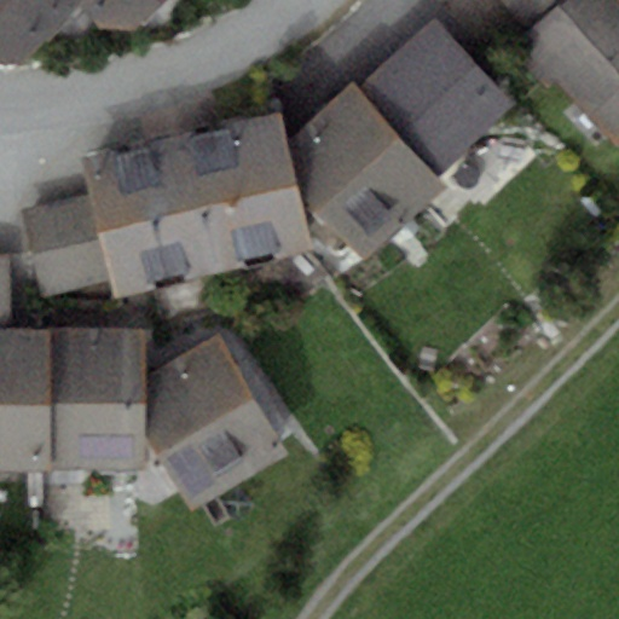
[(0,0),(0,62),(22,62),(80,6),(99,27),(134,29),(165,0),(0,0)]
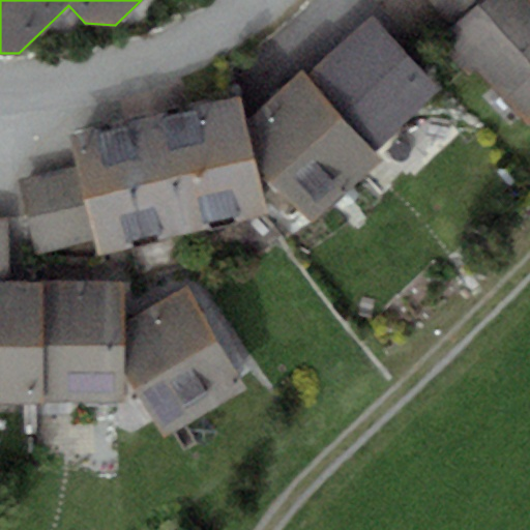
[(529,0),(428,0),(454,29),(445,38),(525,123),(529,118),(529,0)]
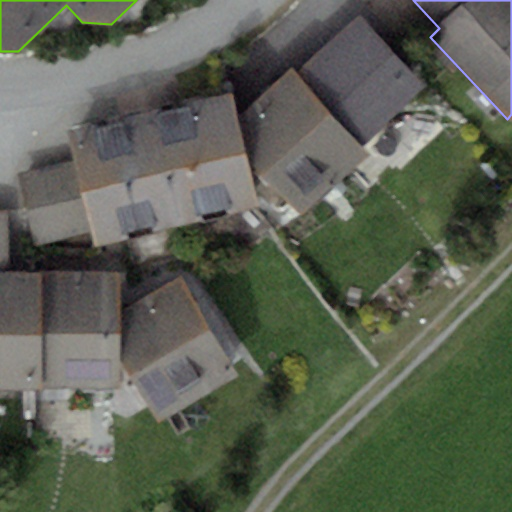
[(293,66),(236,119),(244,151),(303,215),(370,153),(361,144),(422,87),(357,17),(299,72),(293,66)]
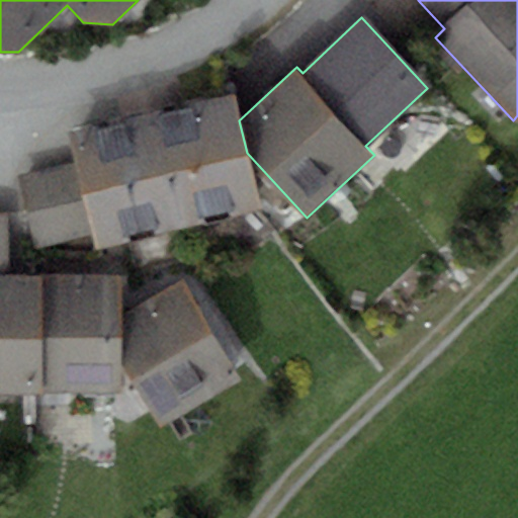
[(233,95),(152,114),(179,229),(260,209),(247,153),(239,120),(233,95)]
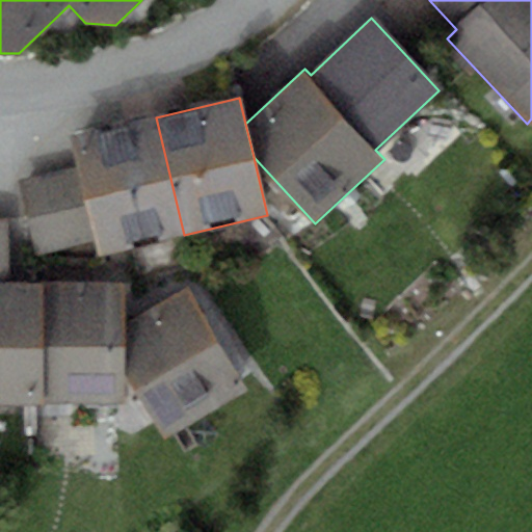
[(98,256),(184,235),(156,117),(71,138),(78,167),(19,181),(36,253),(94,239),(98,256)]
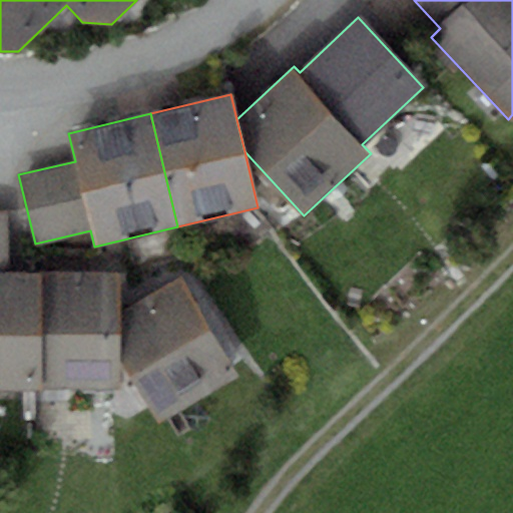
[(0,389),(35,389),(33,272),(11,272),(10,210),(0,210),(0,389)]
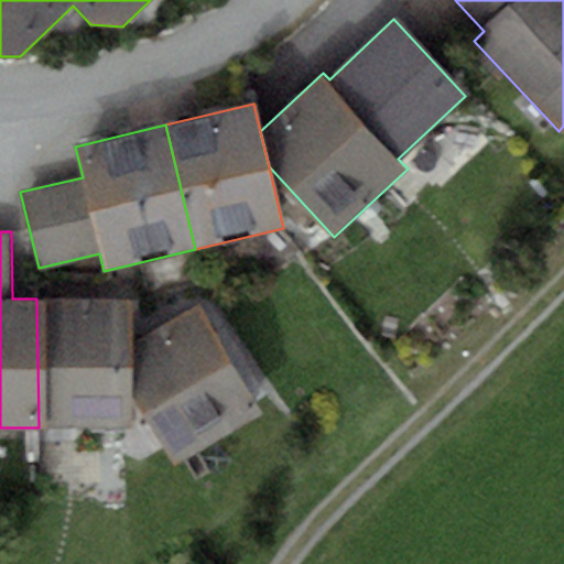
[(131,296),(36,299),(39,427),(133,425),(133,396),(132,343),(131,296)]
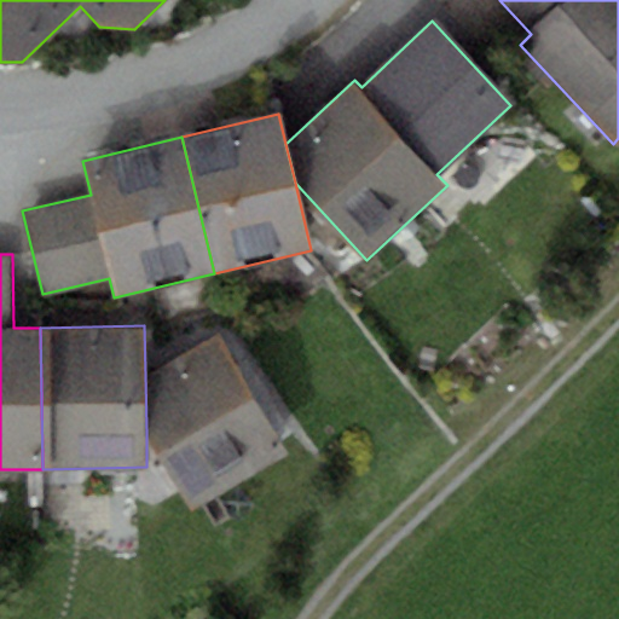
[(289,452),(218,334),(145,376),(146,434),(192,510),(289,452)]
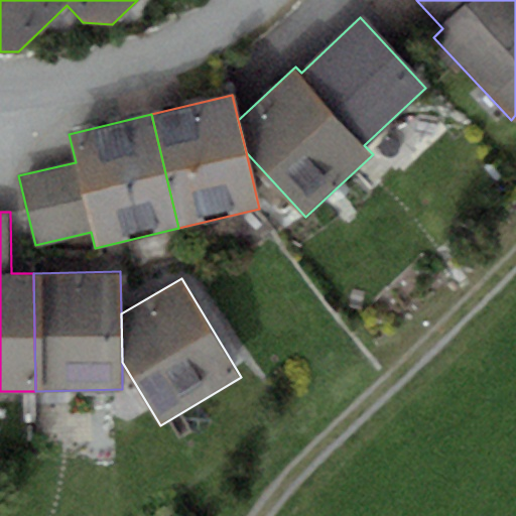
All buildings are outlined.
